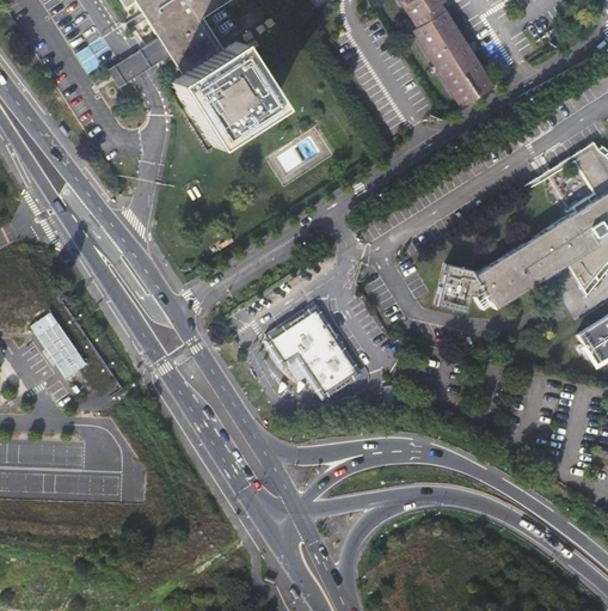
[(121,0),(124,6),(126,7),(127,7),(127,8),(128,8),(130,7),(137,2),(160,38),(148,47),(153,54),(159,63),(169,59),(172,56),(183,74),(171,83),(213,147),(277,105),(235,41),(223,49),(204,19),(228,4),(231,2),(228,0),(121,0)]
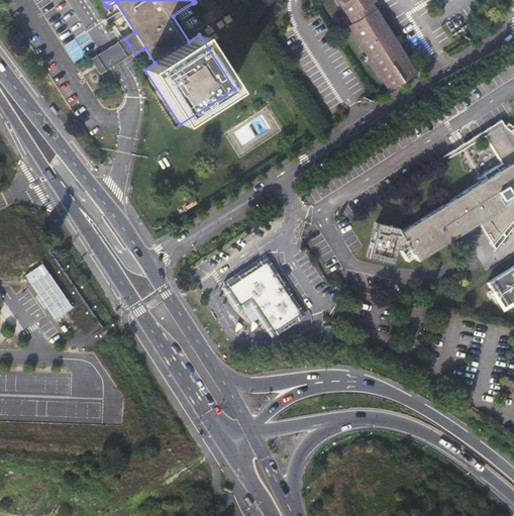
[(419,74),(378,9),(375,4),(378,1),(377,0),(337,0),(349,19),(350,19),(353,24),(349,27),(390,90),(390,92),(419,74)]
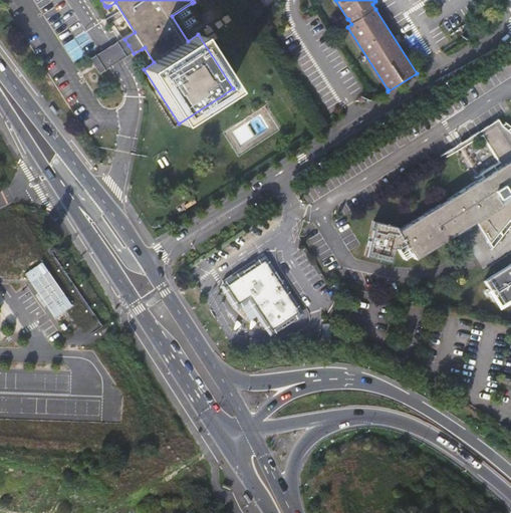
[(107,49),(92,59),(97,67),(98,69),(101,74),(111,68),(117,64),(134,53),(129,45),(124,39),(107,49)]
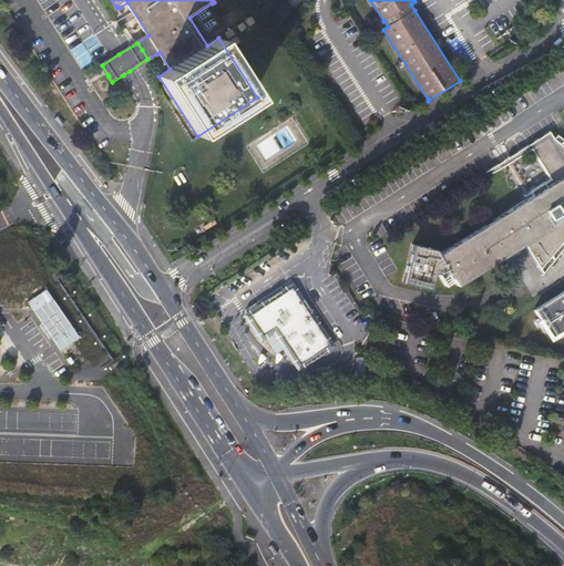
[(452,274),(461,287),(508,258),(527,245),(546,275),(563,253),(563,139),(561,136),(556,140),(552,133),(531,146),(553,179),(533,193),(535,196),(524,203),(441,255),(450,269),(452,274)]
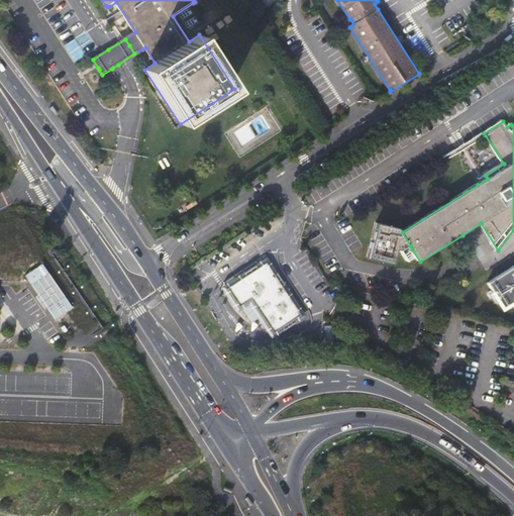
[(410,245),(402,232),(399,227),(380,223),(370,259),(394,264),(398,246),(405,248),(410,245)]
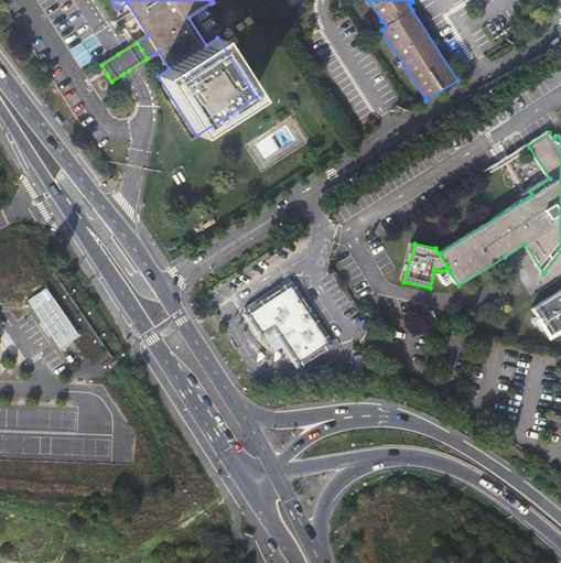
[(450,272),(448,268),(442,271),(439,273),(446,285),(453,281),(449,273),(450,272)]
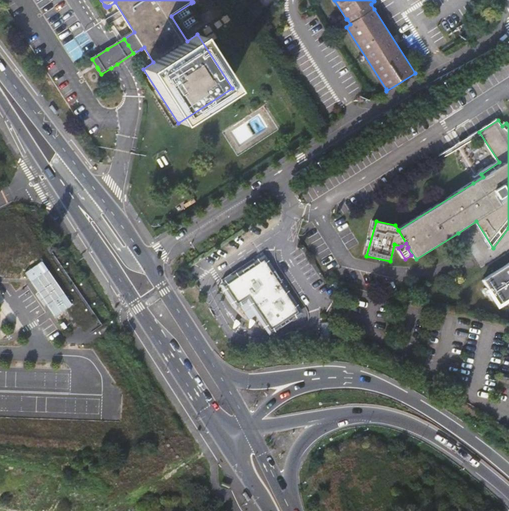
[(265,261),(229,284),(242,304),(253,296),(274,329),(279,325),(281,327),(287,323),(291,320),(300,314),(292,302),(292,301),(290,298),(290,299),(276,278),(277,278),(275,275),(272,271),(269,273),(266,269),(267,264),(265,261)]
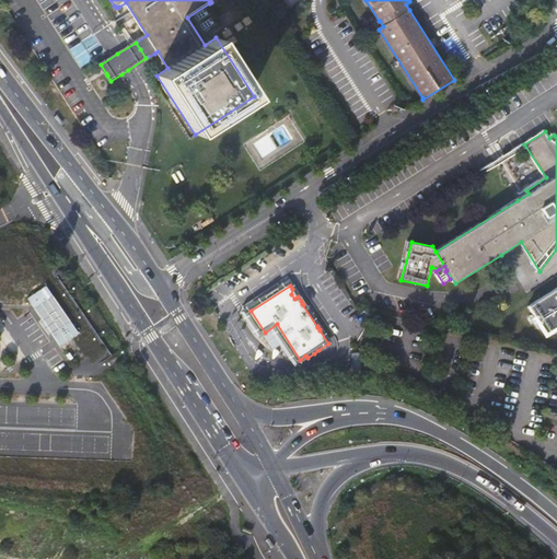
[(556,290),(537,303),(531,307),(547,334),(556,327),(556,290)]
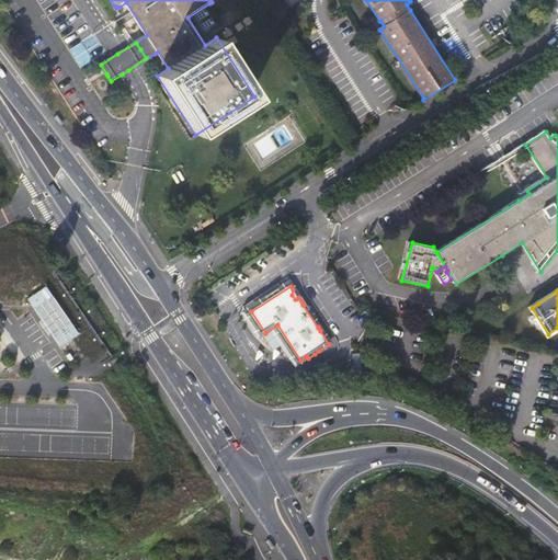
[(55,297),(37,309),(55,336),(73,323),(55,297)]
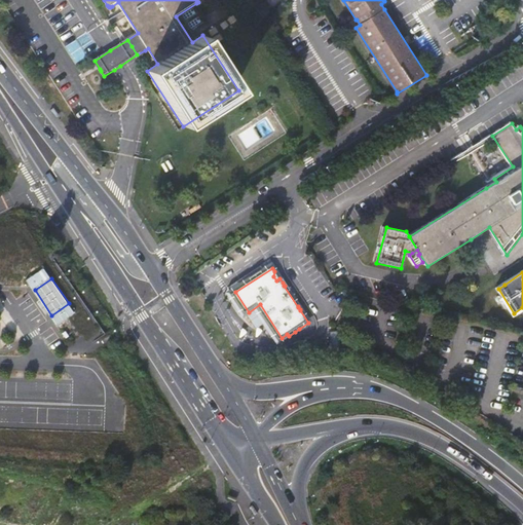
[(255,309),(247,314),(249,319),(253,319),(258,314),(255,309)]
